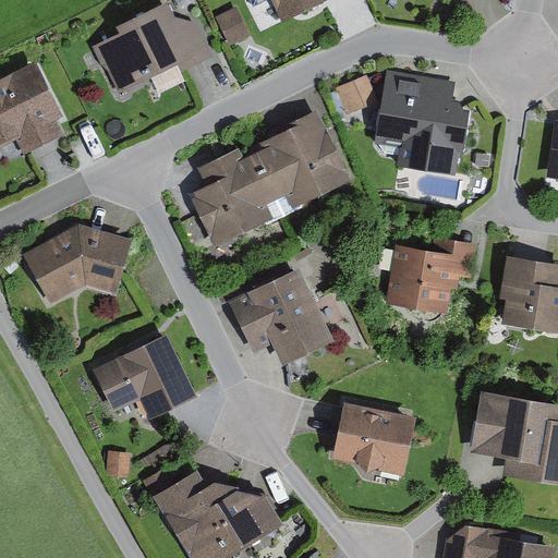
[(122,29),(94,45),(118,93),(178,62),(182,72),(183,71),(198,63),(214,56),(196,21),(174,13),(168,0),(162,0),(119,23),(122,29)]
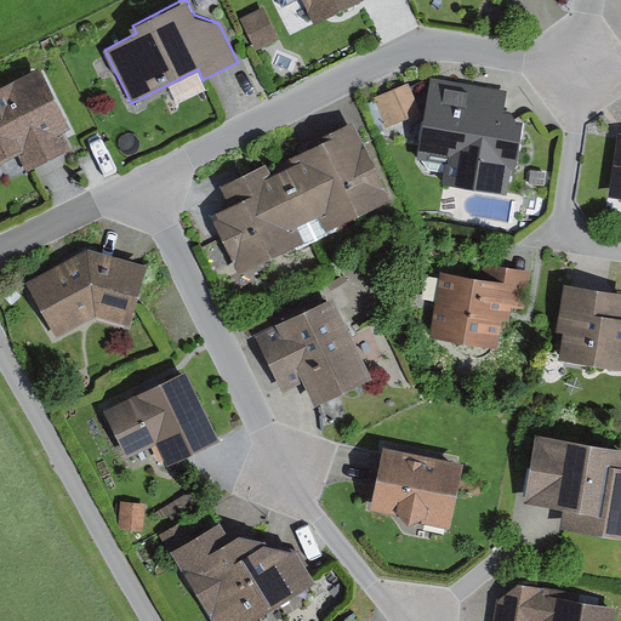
[(275,0),(280,9),(297,0),(302,0),(314,23),(360,0),(275,0)]
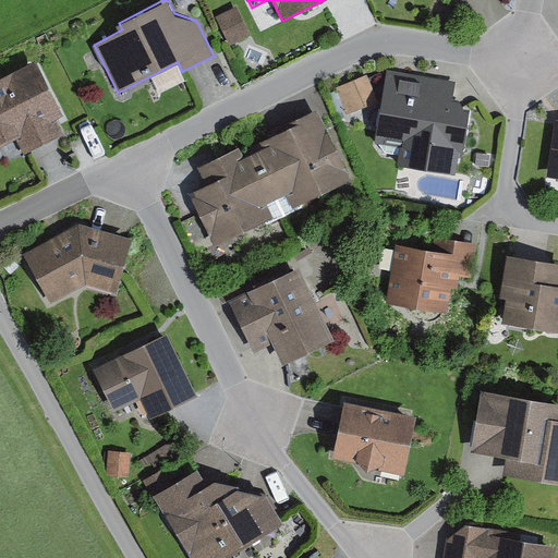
[(237,5),(215,16),(229,46),(251,35),(237,5)]
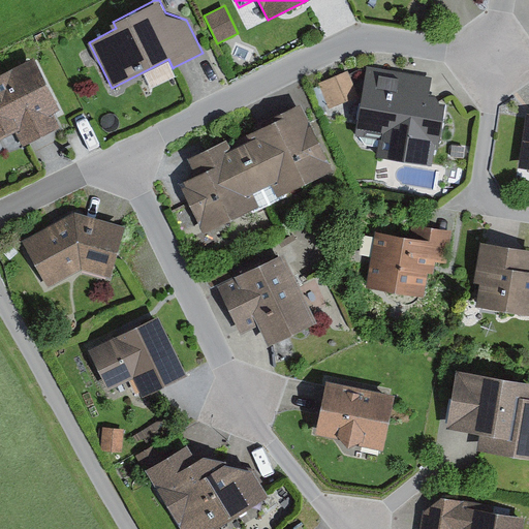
[(33,56),(0,72),(0,137),(16,130),(23,145),(61,125),(54,111),(60,107),(33,56)]
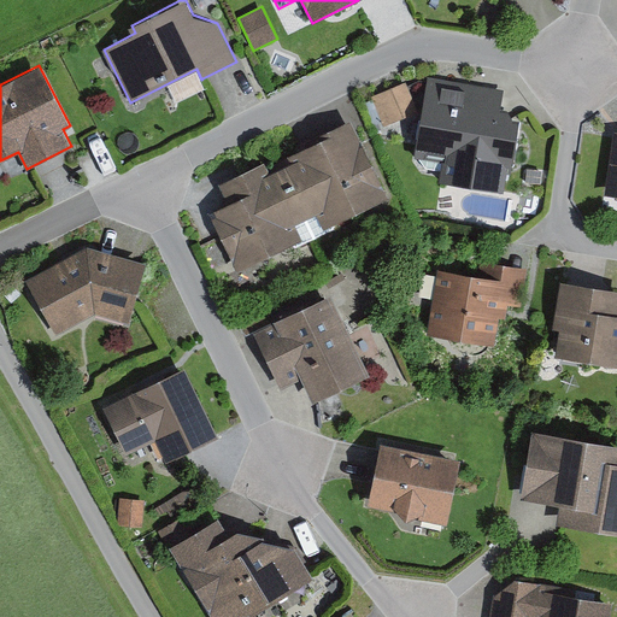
[(195,71),(168,86),(176,103),(204,88),(195,71)]
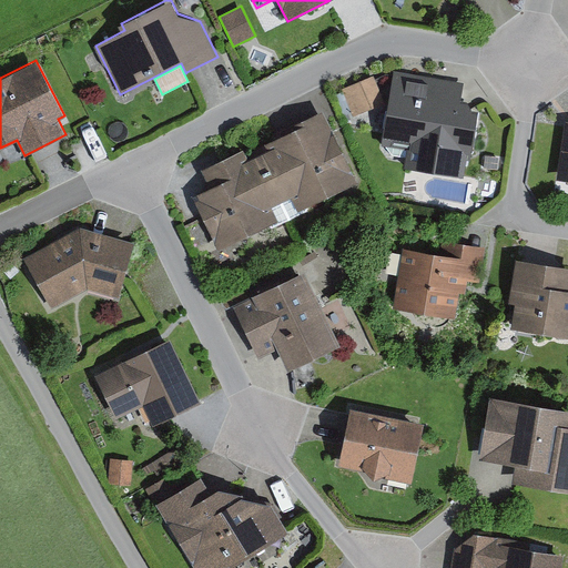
[(394,70),(382,143),(385,144),(391,154),(406,156),(404,166),(464,176),(467,158),(470,158),(478,110),(478,109),(473,108),(467,98),(462,97),(464,82),(394,70)]
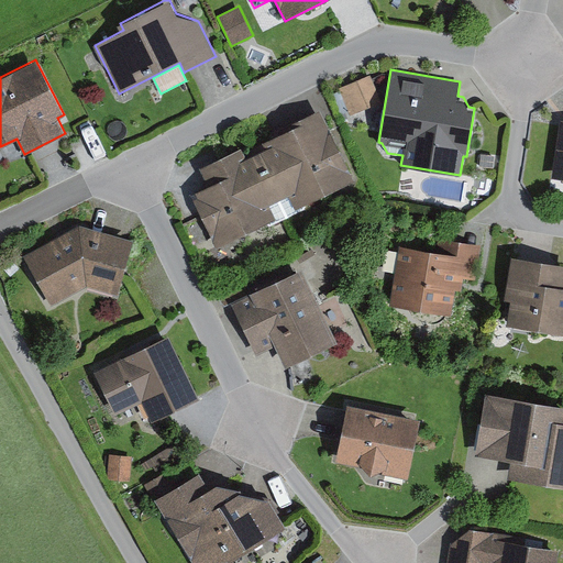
[(371,74),(338,88),(351,116),(383,101),(371,74)]
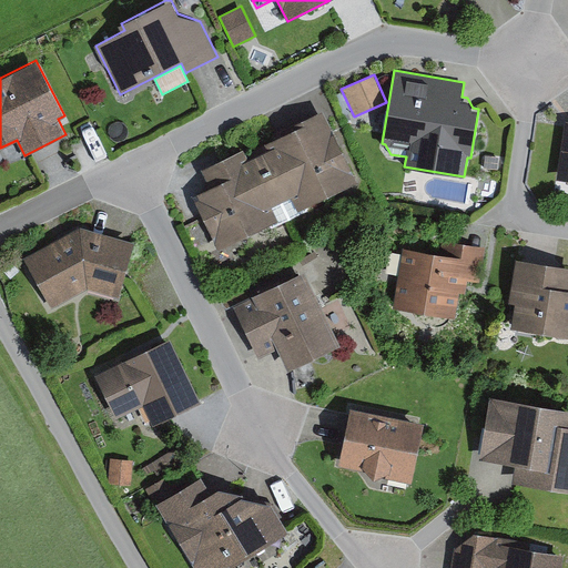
[(210,185),(191,194),(217,250),(270,224),(272,227),(307,210),(306,206),(358,182),(323,110),(296,122),(297,125),(264,142),(267,148),(249,156),(244,148),(201,168),(210,185)]
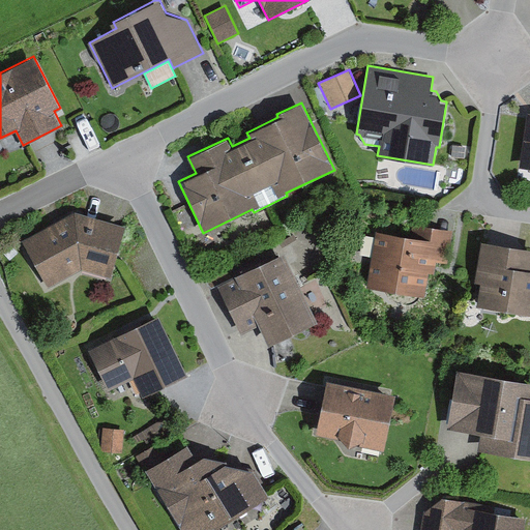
[(529,110),(526,110),(519,167),(529,168),(529,110)]
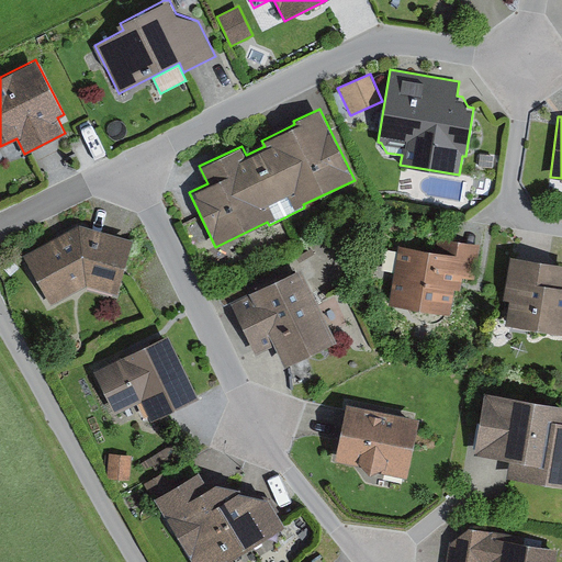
[(79,222),(24,254),(52,304),(87,287),(117,295),(123,277),(134,237),(79,222)]
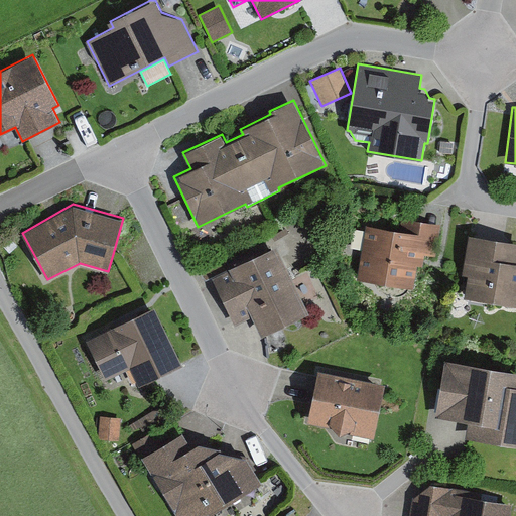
[(401,227),(364,222),(356,279),(414,288),(417,266),(423,266),(425,255),(435,256),(439,225),(402,219),(401,227)]
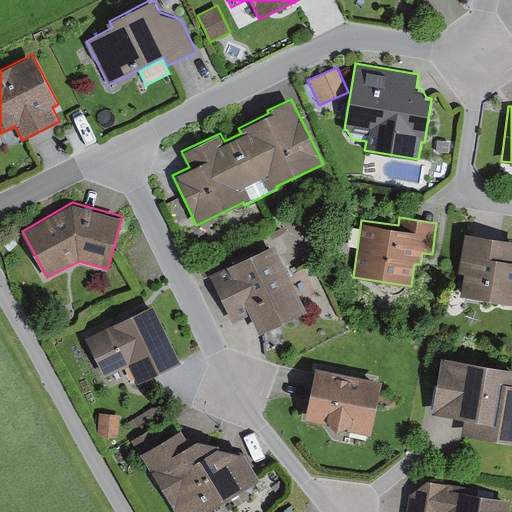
[(511,237),(464,230),(457,271),(464,272),(461,295),(511,303),(511,237)]
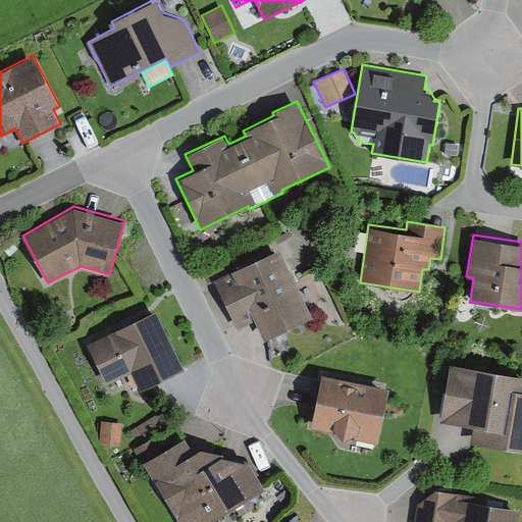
[(279,247),(214,278),(238,327),(256,319),(265,338),(313,316),(279,247)]
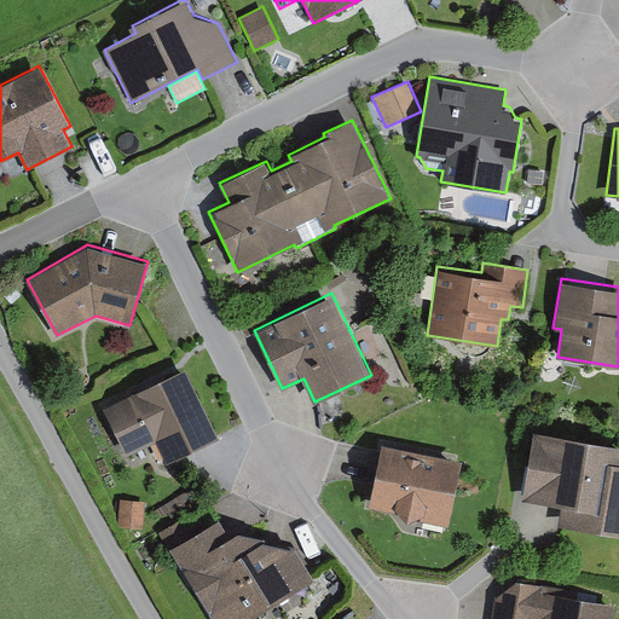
[(185,366),(103,405),(127,455),(156,441),(166,462),(219,437),(185,366)]
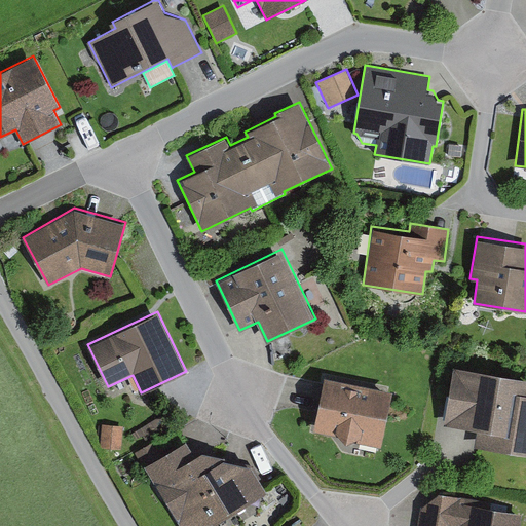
[(525,376),(452,365),(443,423),(476,428),(474,446),(525,454),(525,376)]
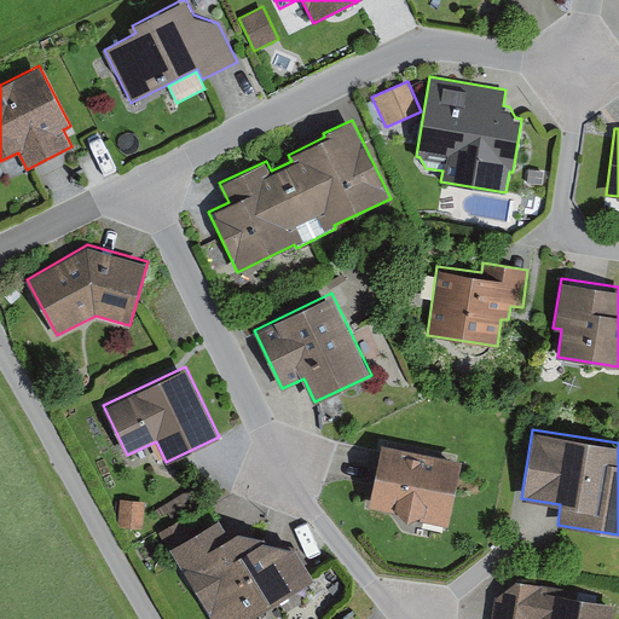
[(382,441),(369,505),(399,512),(408,521),(421,514),(421,520),(449,526),(462,458),(382,441)]
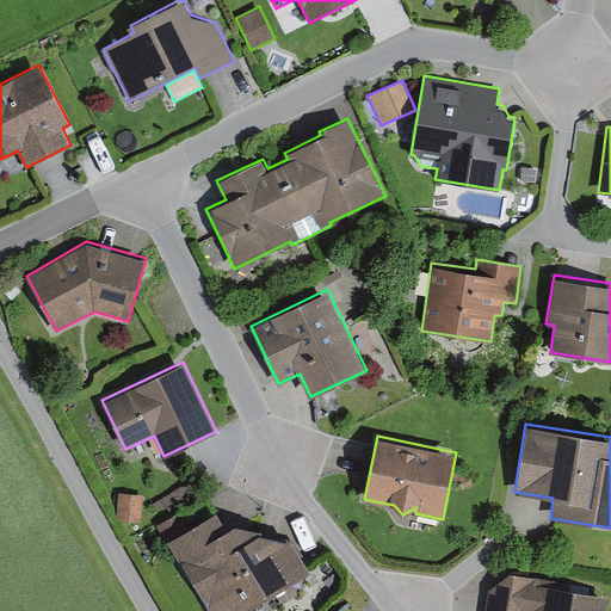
[(160,497),(149,503),(156,513),(166,507),(170,513),(197,498),(187,483),(161,498),(160,497)]
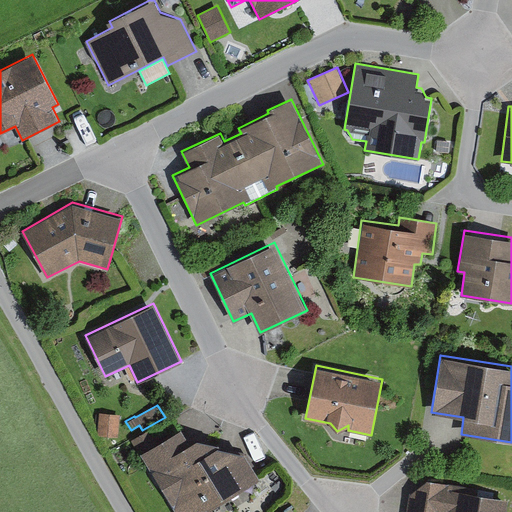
[(120,414),(99,412),(97,435),(118,437),(120,414)]
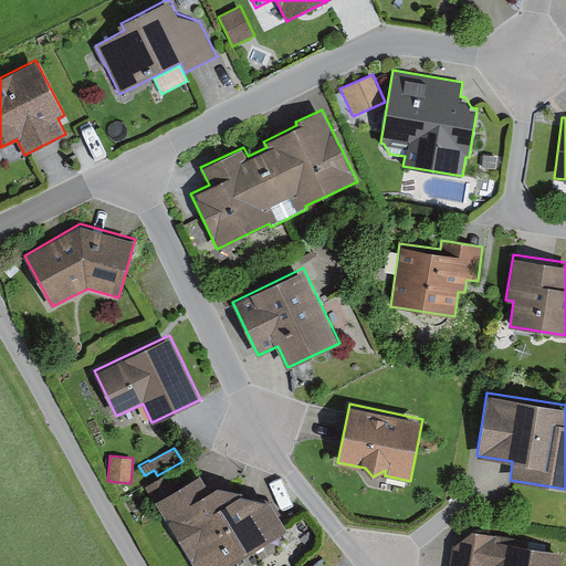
[(200,472),(154,500),(195,565),(218,565),(227,561),(229,565),(289,528),(287,527),(270,499),(242,491),(241,489),(218,482),(209,488),(200,472)]
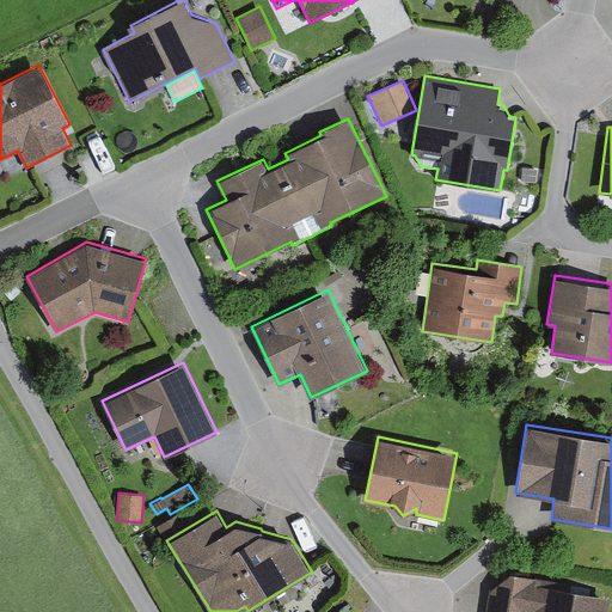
[(179,512),(157,525),(165,540),(188,527),(179,512)]
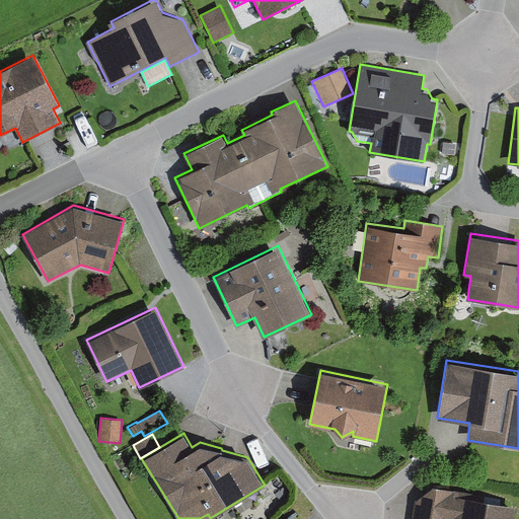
[(473,493),(433,486),(415,500),(412,518),(518,518),(514,518),(517,505),(472,497),(473,493)]
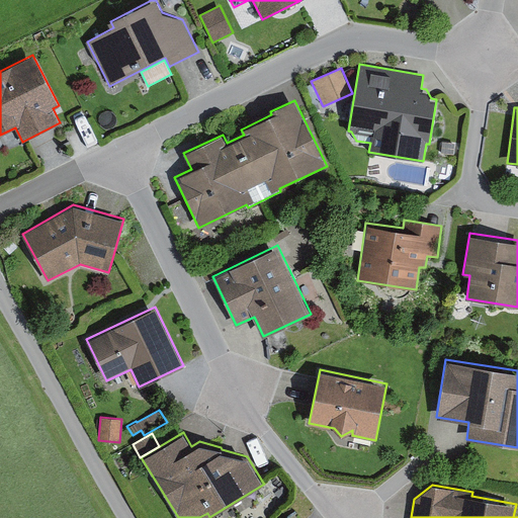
All buildings are outlined.
